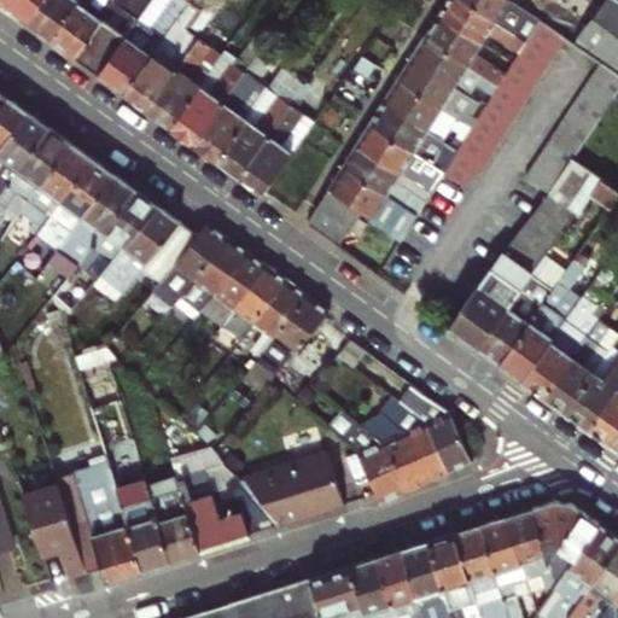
[(25,21),(39,0),(1,0),(0,3),(25,21)]
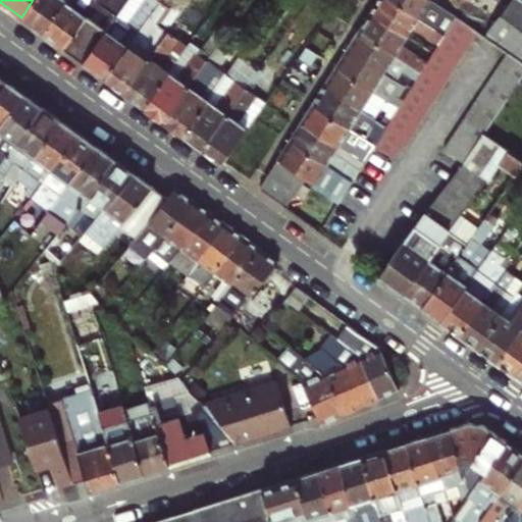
[(42,32),(64,0),(33,0),(21,17),(42,32)]
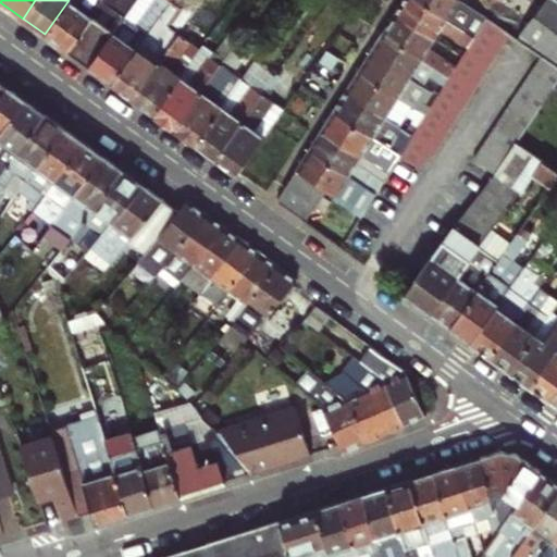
[(69,0),(45,34),(66,49),(101,0),(69,0)]
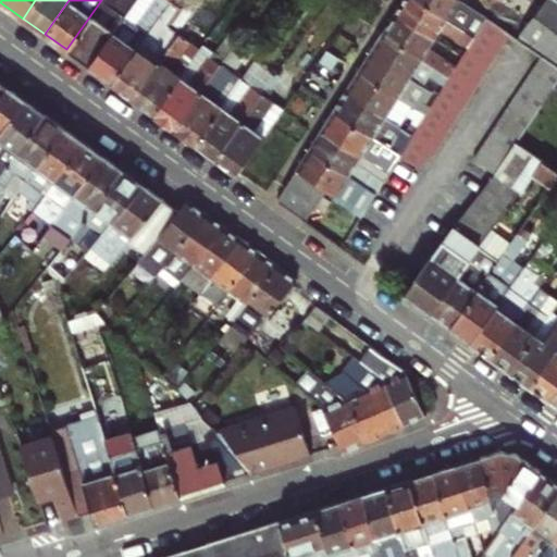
[(88,65),(135,0),(101,0),(66,49),(88,65)]
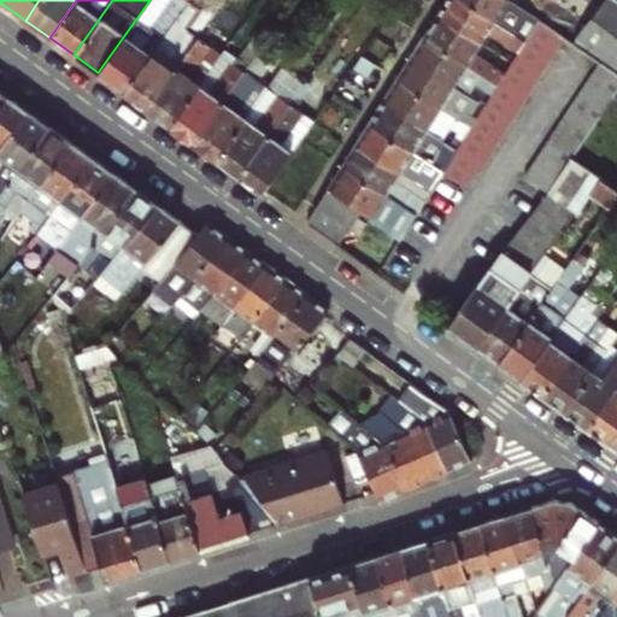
[(123,90),(169,27),(188,0),(150,0),(98,72),(123,90)]
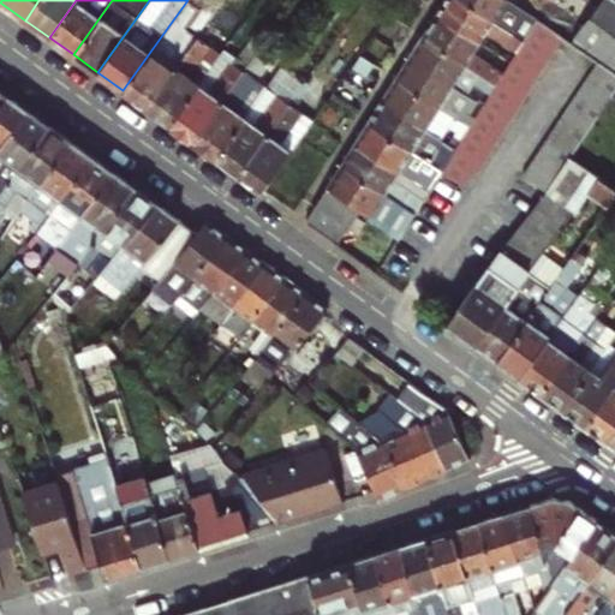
[(232,0),(231,1),(245,12),(255,0),(232,0)]
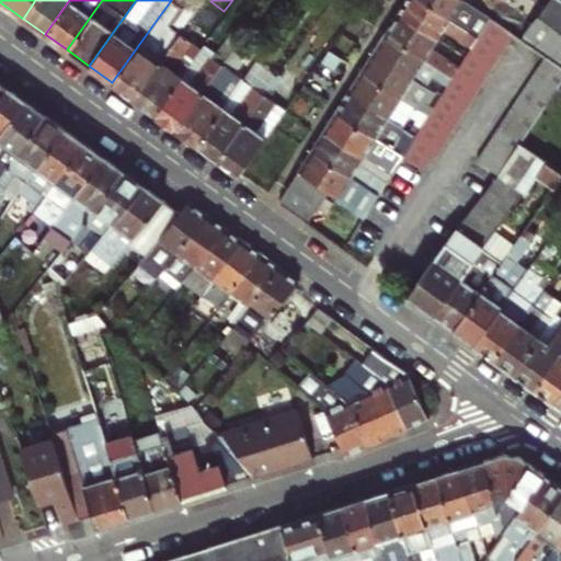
[(423,0),(407,0),(399,13),(438,38),(446,26),(474,45),(480,36),(471,31),(423,0)]
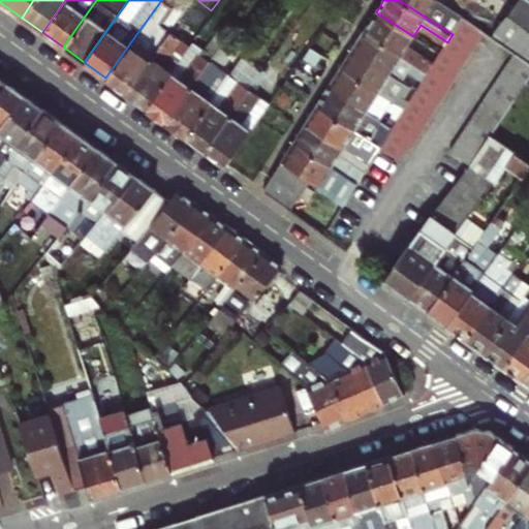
[(431,8),(436,0),(399,0),(444,29),(453,34),(464,17),(456,10),(449,21),(431,8)]
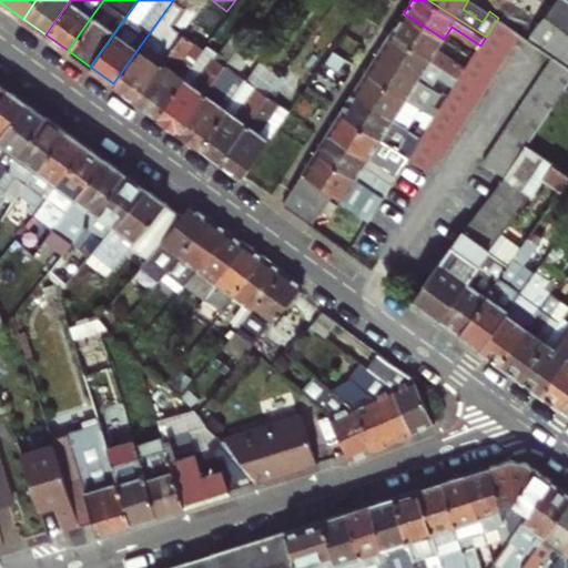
[(567,1),(566,0),(554,0),(525,38),(555,59),(567,69),(567,1)]
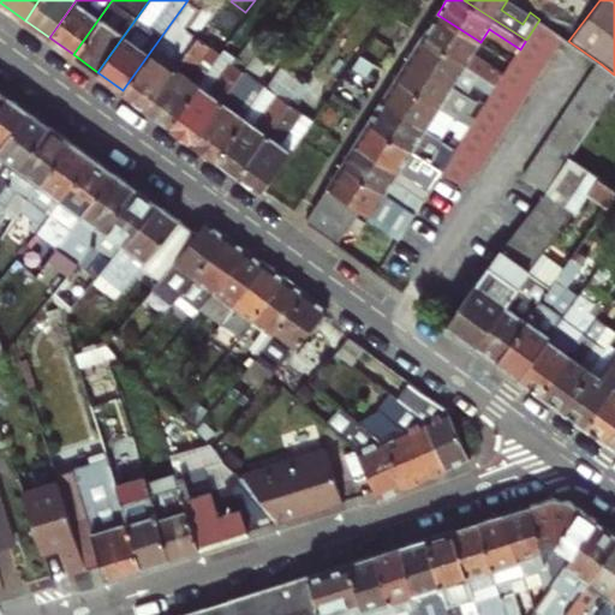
[(481,42),(437,15),(423,36),(488,77),(499,83),(505,73),(473,54),(481,42)]
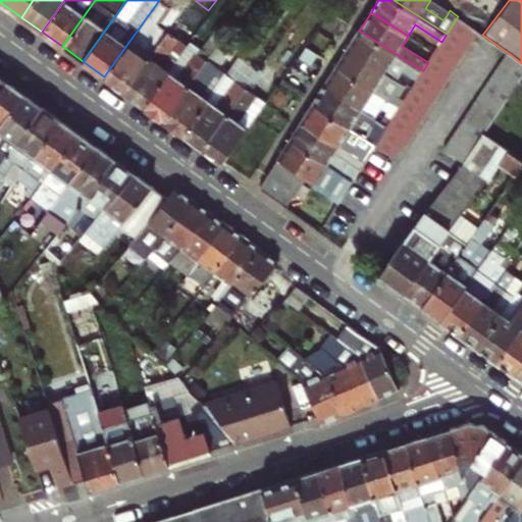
[(410,139),(479,32),(458,16),(447,34),(441,42),(428,62),(423,70),(412,89),(400,107),(395,115),(388,124),(376,143),(373,148),(389,158),(392,155),(394,156),(410,139)]
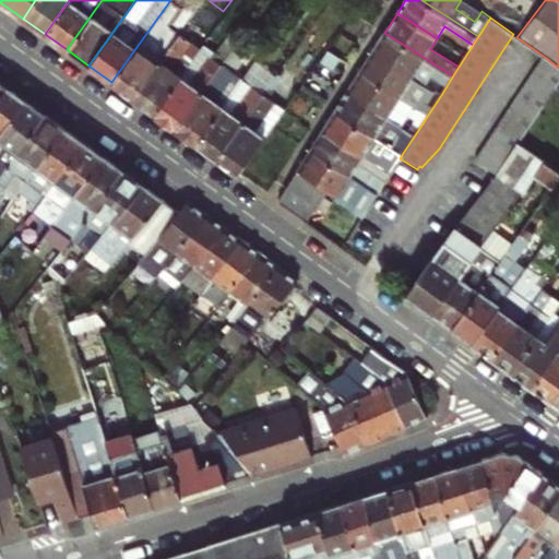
[(133,97),(175,40),(153,24),(111,82),(133,97)]
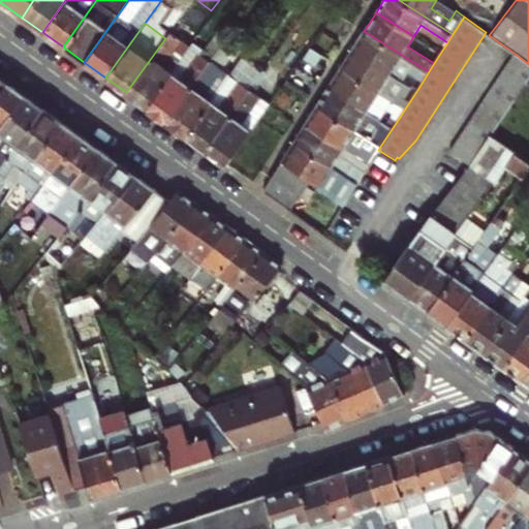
[(165,121),(211,60),(230,33),(221,27),(205,49),(193,41),(190,45),(170,71),(146,106),(165,121)]
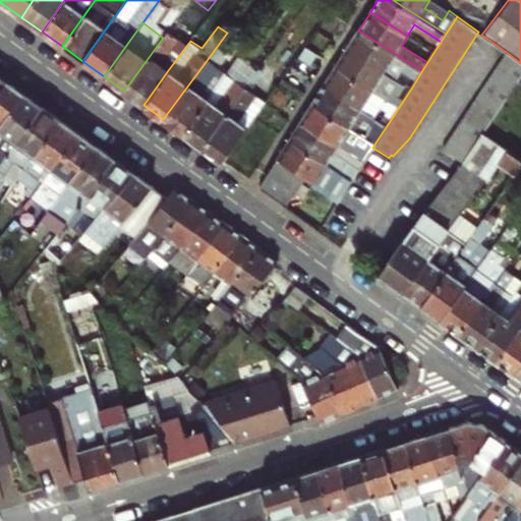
[(143,105),(168,70),(159,63),(178,38),(168,31),(163,38),(124,91),(143,105)]
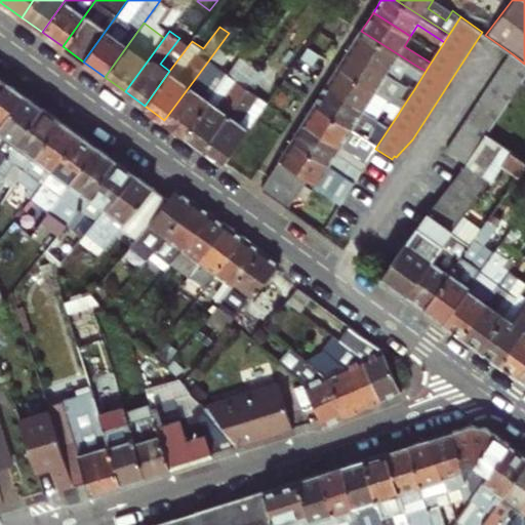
[(416,66),(361,31),(350,48),(405,83),(416,66)]
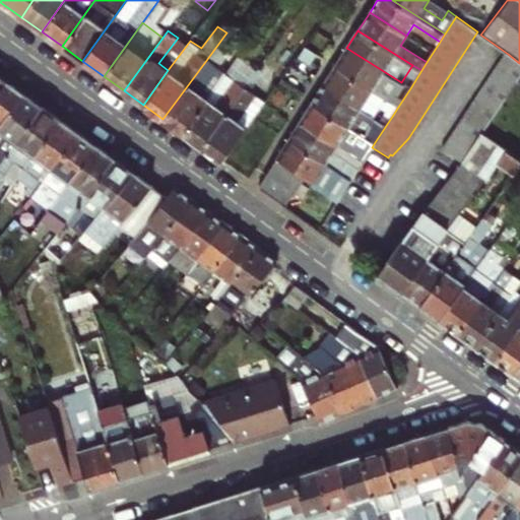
[(187,45),(178,38),(158,63),(168,70),(187,45)]
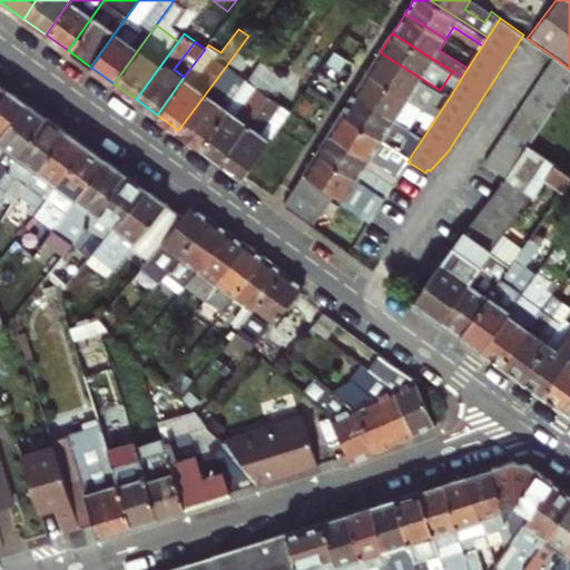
[(440,90),(380,52),(367,72),(428,110),(440,90)]
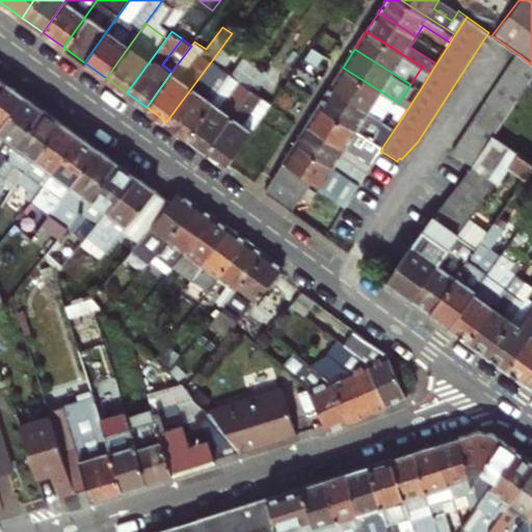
[(247,55),(235,72),(258,88),(270,72),(247,55)]
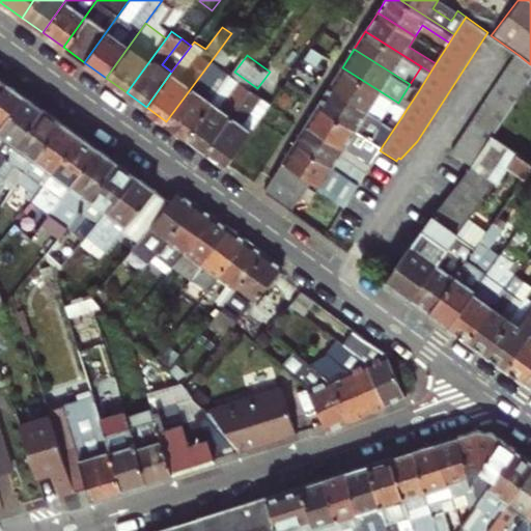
[(470,166),(492,134),(530,77),(530,64),(519,55),(451,152),(470,166)]
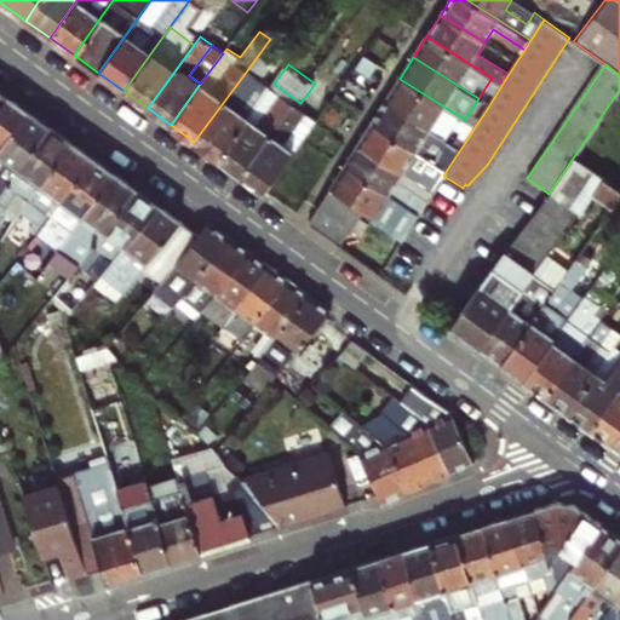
[(269,86),(247,70),(194,142),(217,158),(269,86)]
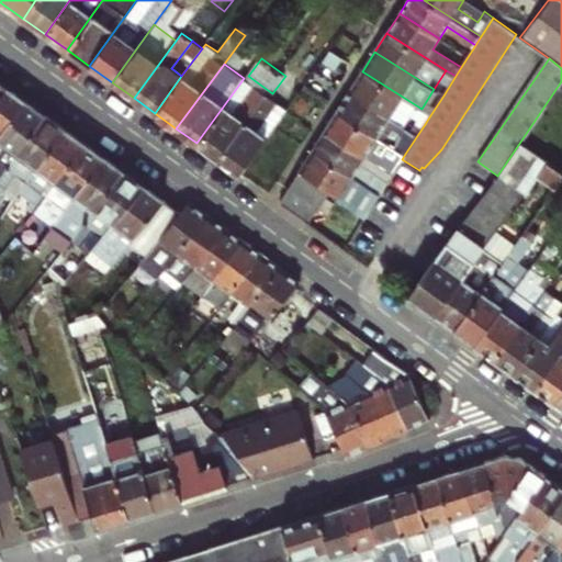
[(422,109),(362,71),(349,91),(404,125),(411,114),(425,124),(430,115),(422,109)]
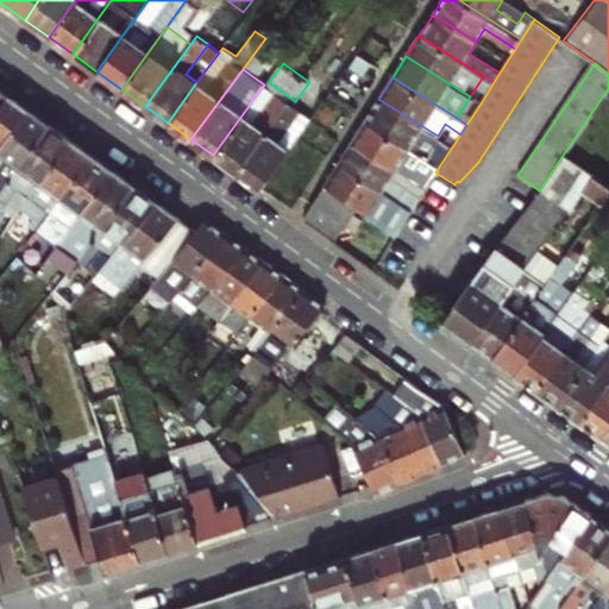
[(236,171),(287,101),(264,85),(213,155),(236,171)]
